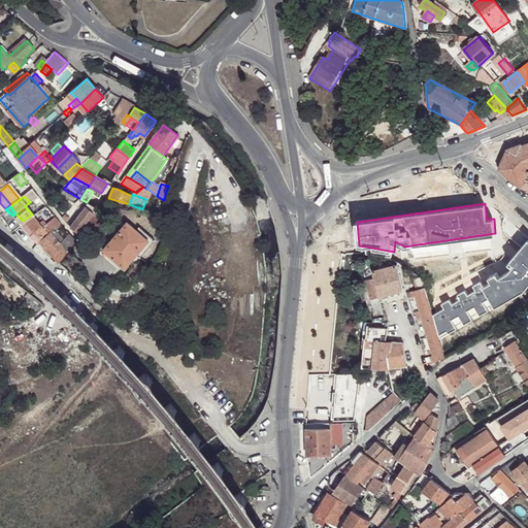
[(78,218),(87,223),(94,212),(90,210),(86,207),(78,218)]
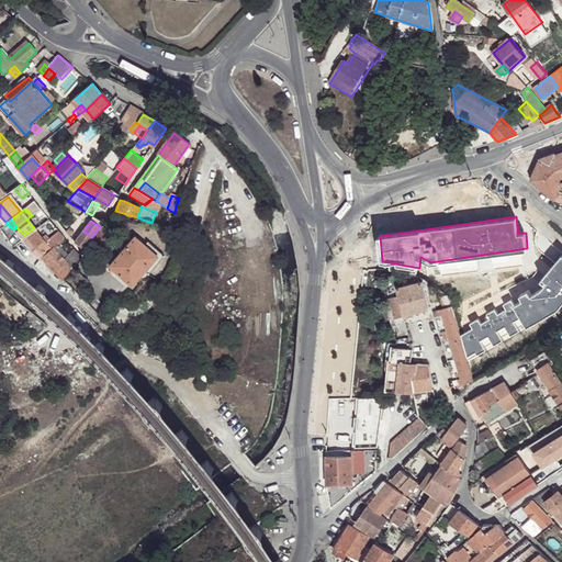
[(59,243),(44,224),(36,229),(37,232),(52,248),(43,255),(44,257),(46,255),(53,248),(59,243)]
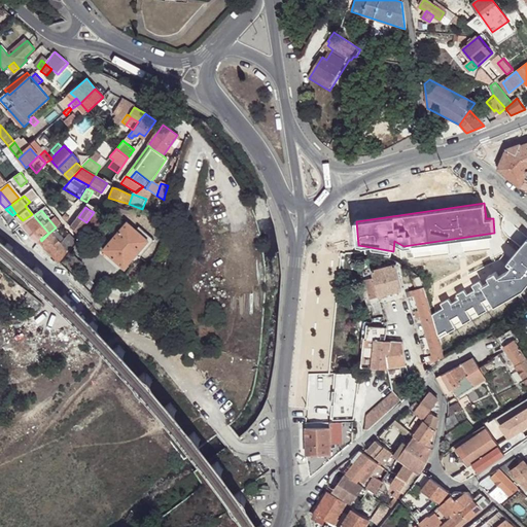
[(48,233),(35,217),(28,224),(40,239),(48,233)]
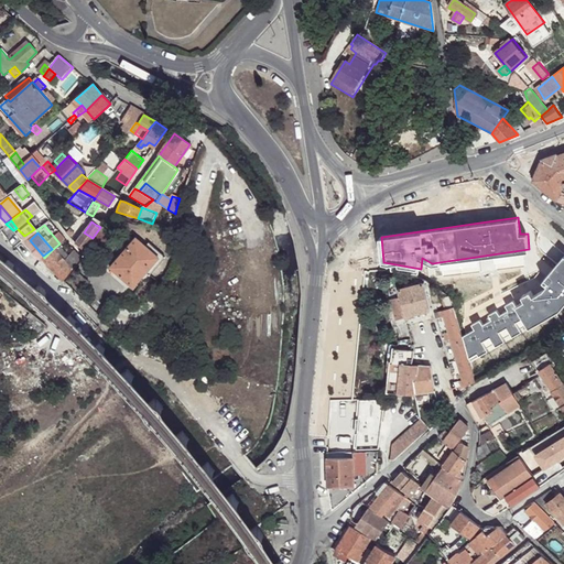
[(75,242),(84,249),(93,238),(84,232),(75,242)]
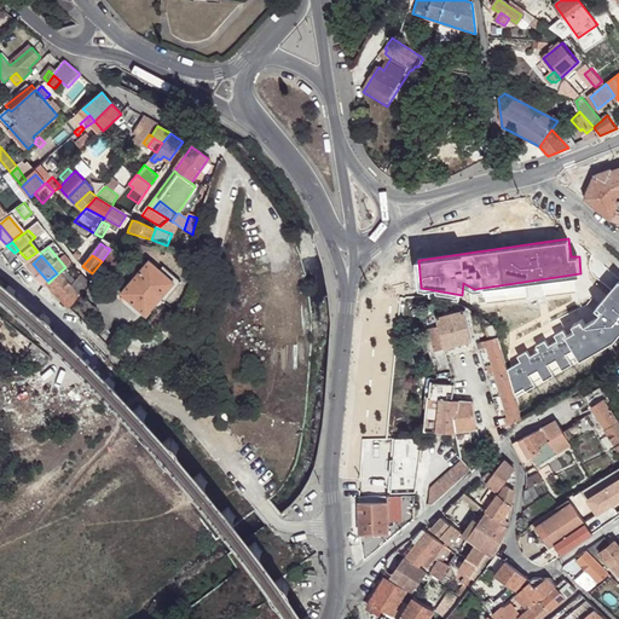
[(149,259),(148,261),(158,271),(161,268),(149,259)]
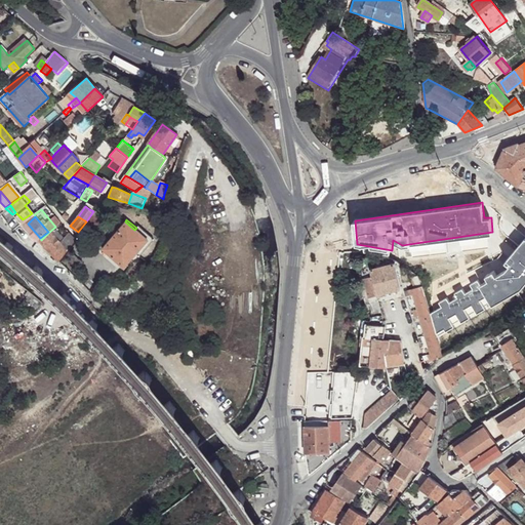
[(134,230),(125,221),(103,249),(121,264),(136,245),(139,247),(147,238),(136,228),(134,230)]
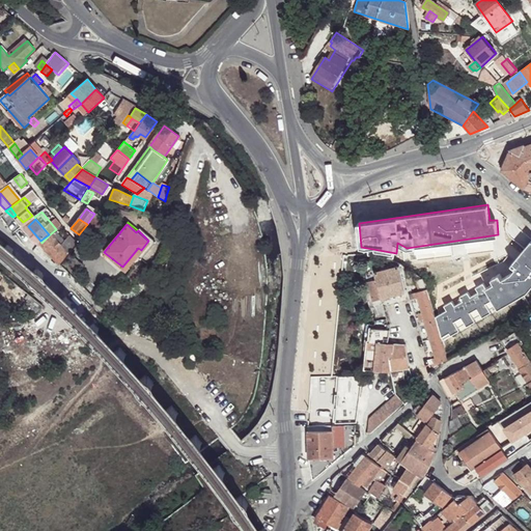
[(141,227),(138,230),(148,241),(141,250),(141,258),(155,243),(157,241),(141,227)]
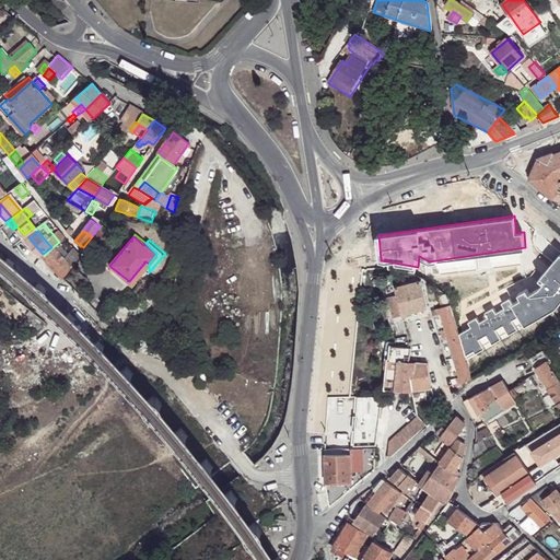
[(61,244),(59,242),(53,247),(66,261),(72,254),(62,243),(61,244)]
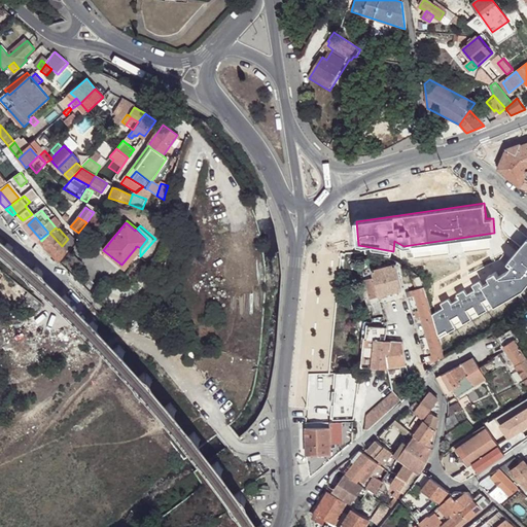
[(62,246),(49,233),(43,239),(41,241),(39,242),(53,255),(56,257),(60,261),(67,253),(62,246)]
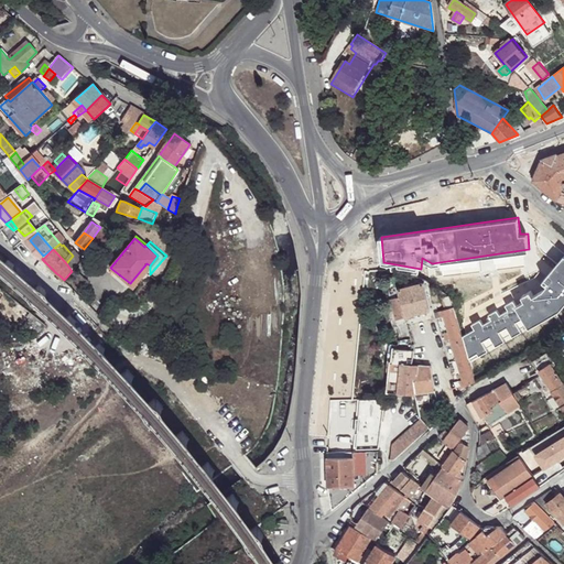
[(80,259),(75,252),(73,256),(66,263),(72,271),(80,259)]
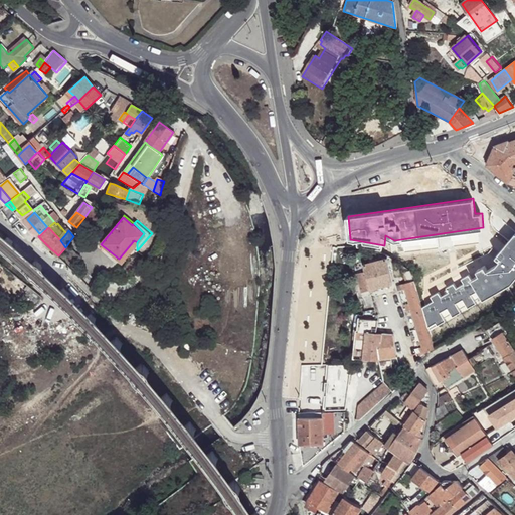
[(514,234),(496,258),(499,263),(496,266),(488,272),(485,268),(478,272),(481,276),(474,279),(470,273),(463,277),(466,283),(458,287),(455,282),(448,286),(451,291),(443,295),(440,290),(432,295),(436,300),(424,306),(433,328),(484,299),(512,285),(514,280),(514,234)]
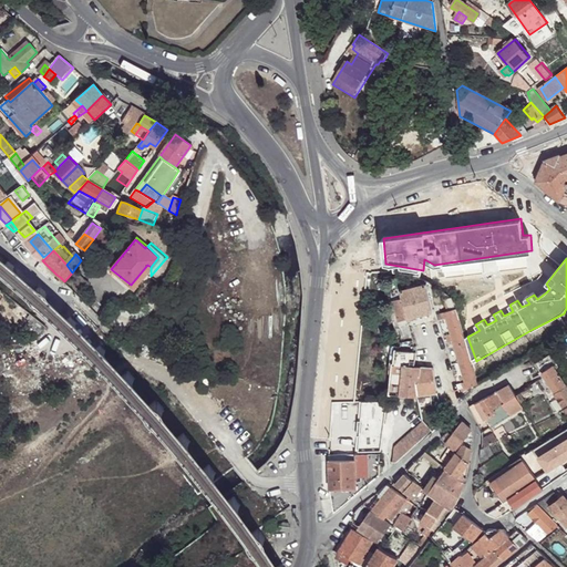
[(57,275),(42,260),(39,264),(50,280),(57,275)]
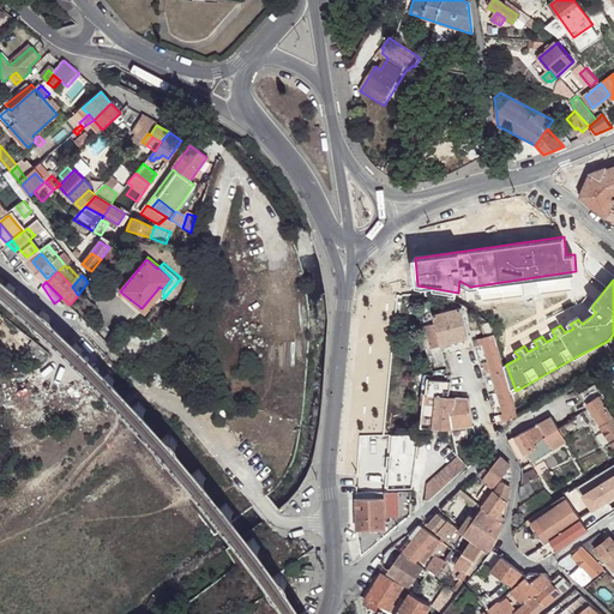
[(160,287),(142,308),(146,312),(160,295),(163,289),(160,287)]
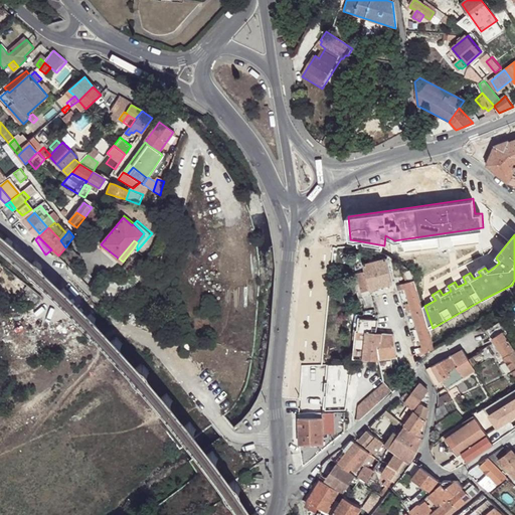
[(64,254),(76,264),(81,258),(69,248),(64,254)]
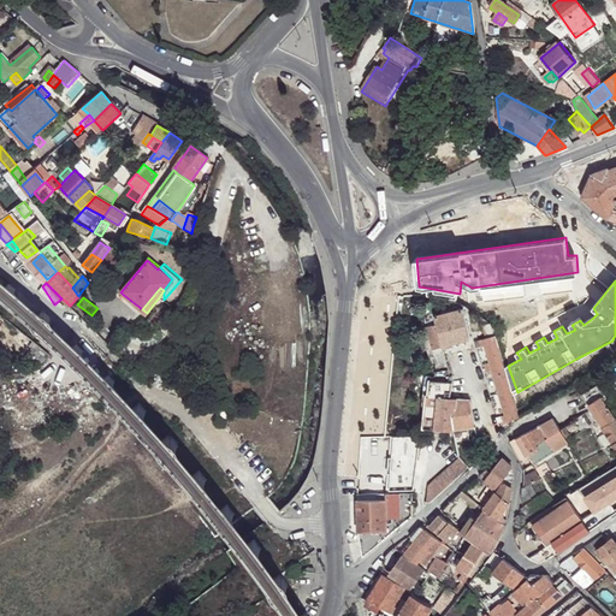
[(438,329),(442,345),(469,338),(463,308),(436,315),(438,329)]
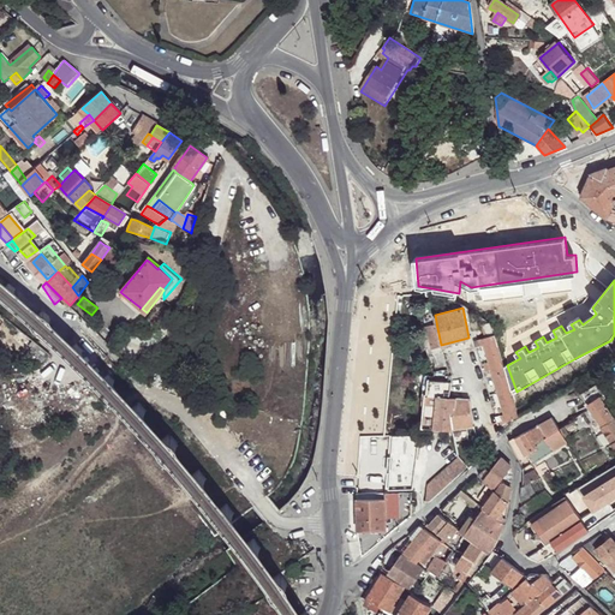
[(433,348),(441,345),(437,328),(428,329),(433,348)]
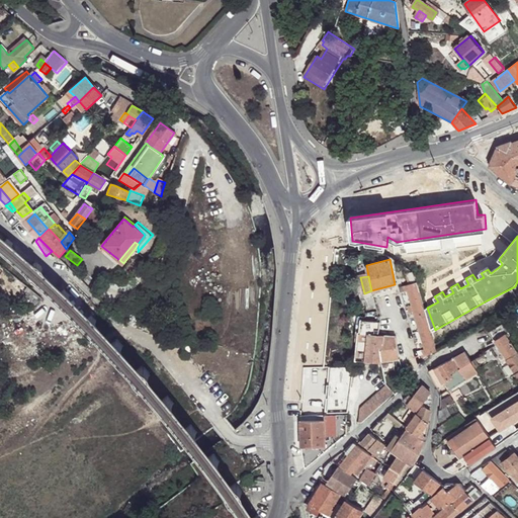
[(426,353),(435,350),(416,282),(413,283),(407,285),(426,353)]
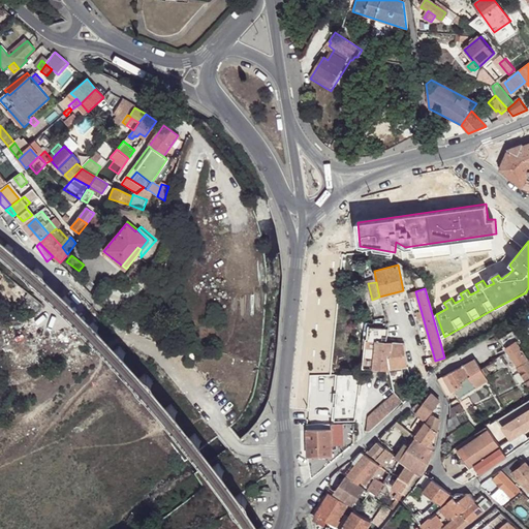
[(42,304),(30,292),(21,306),(38,309),(42,304)]
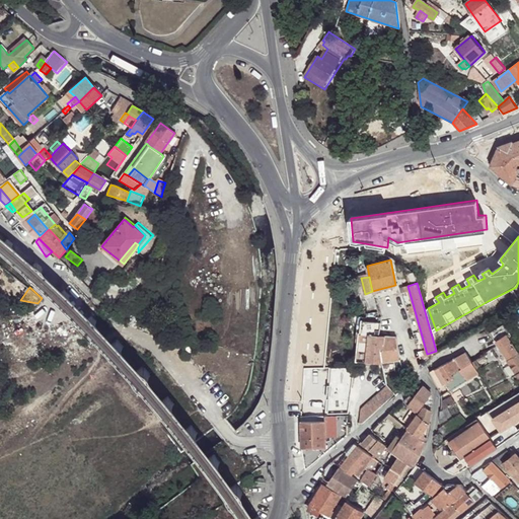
[(368,308),(376,306),(372,291),(365,294),(368,308)]
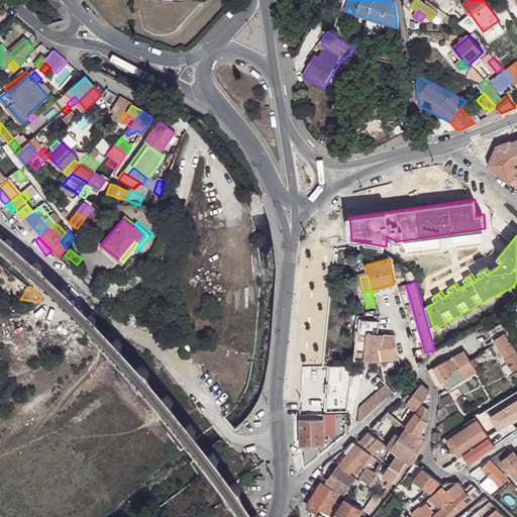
[(381,359),(398,357),(397,345),(376,347),(376,333),(377,321),(360,319),(359,331),(357,331),(355,358),(381,362),(381,359)]
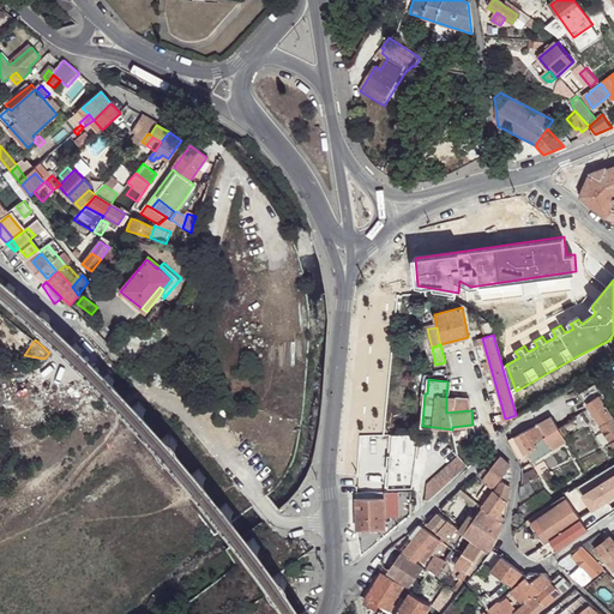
[(452,381),(447,381),(446,396),(446,413),(471,410),(469,398),(451,399),(451,396),(452,381)]
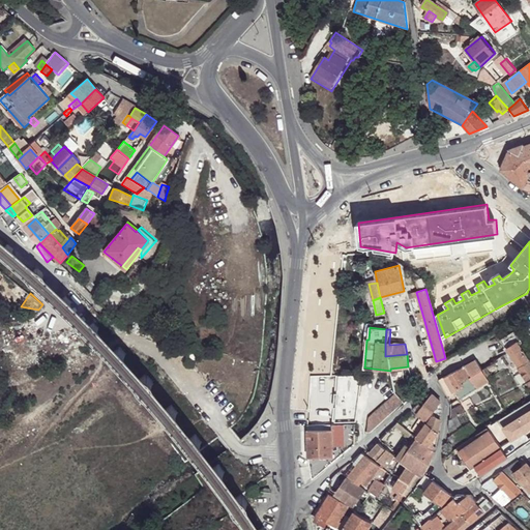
[(517,342),(520,340),(514,330),(500,340),(506,349),(517,342)]
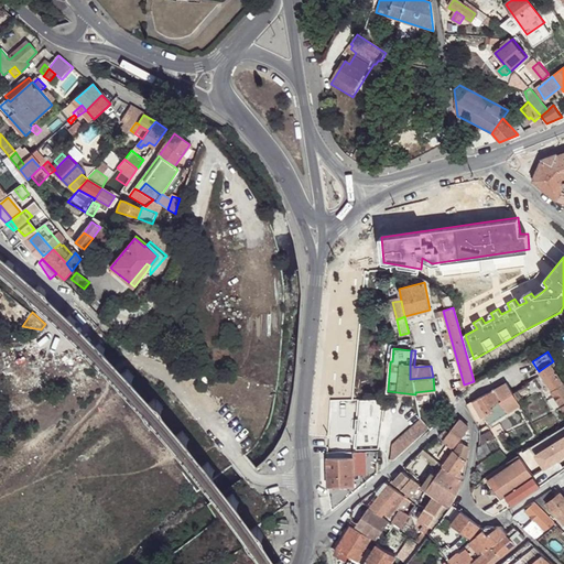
[(551,391),(563,384),(552,367),(550,364),(539,371),(551,391)]
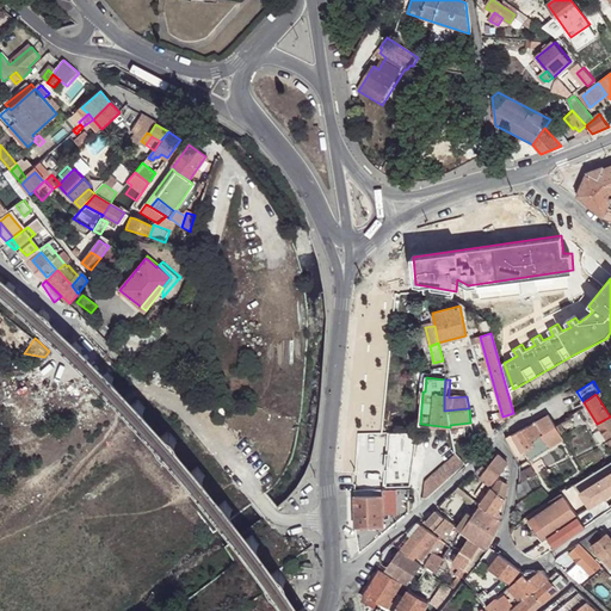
[(554,426),(548,414),(536,421),(543,433),(554,426)]
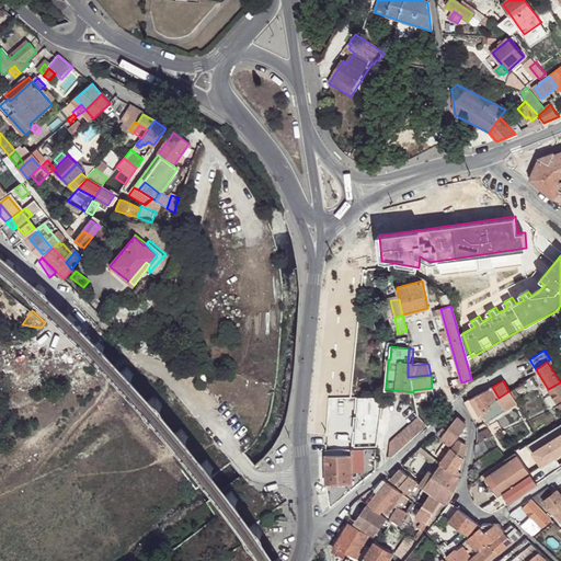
[(558,404),(560,402),(560,384),(560,382),(548,389),(558,404)]
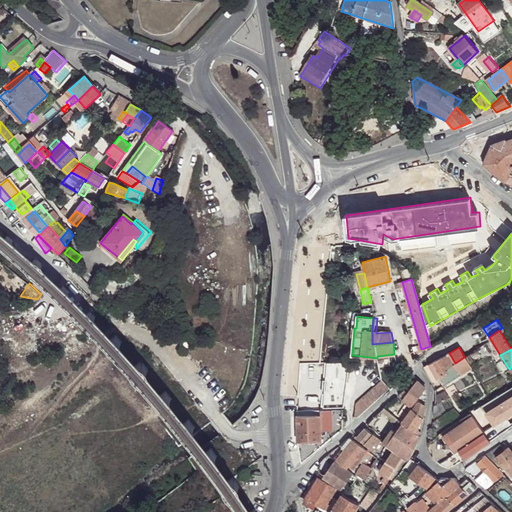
[(455,363),(449,353),(428,364),(433,372),(435,377),(438,376),(446,371),(445,369),(453,364),(455,363)]
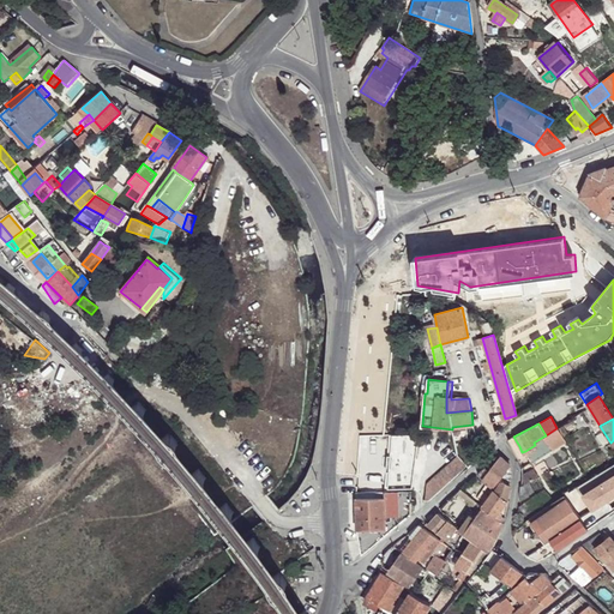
[(561,426),(557,428),(564,439),(569,437),(561,426)]
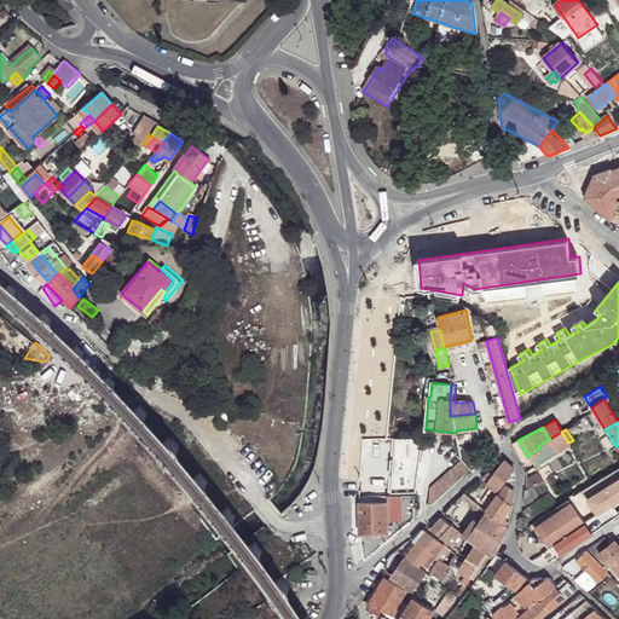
[(568,443),(561,432),(550,439),(548,440),(555,453),(568,445),(568,443)]
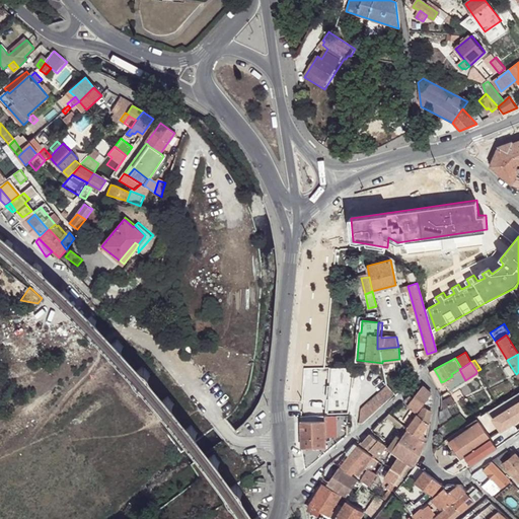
[(410,378),(412,369),(412,368),(410,368),(410,366),(402,367),(404,379),(410,378)]
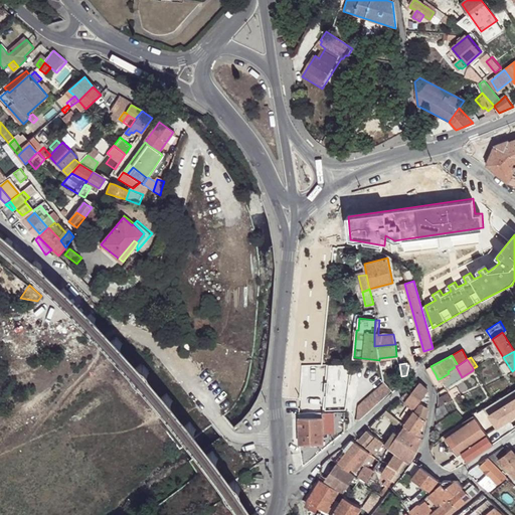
[(323,411),(344,411),(350,366),(327,365),(323,411)]
